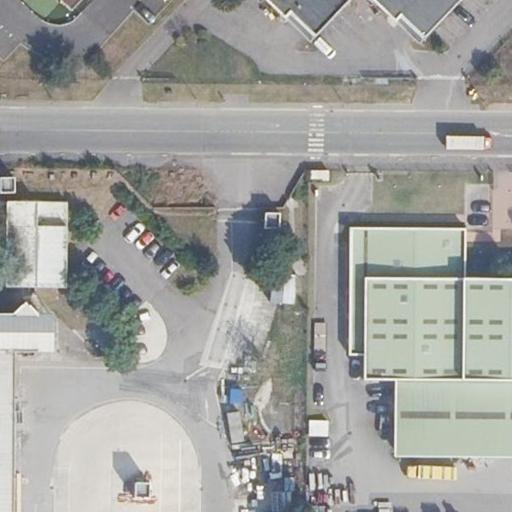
[(78,0),(61,0),(70,8),(78,0)]
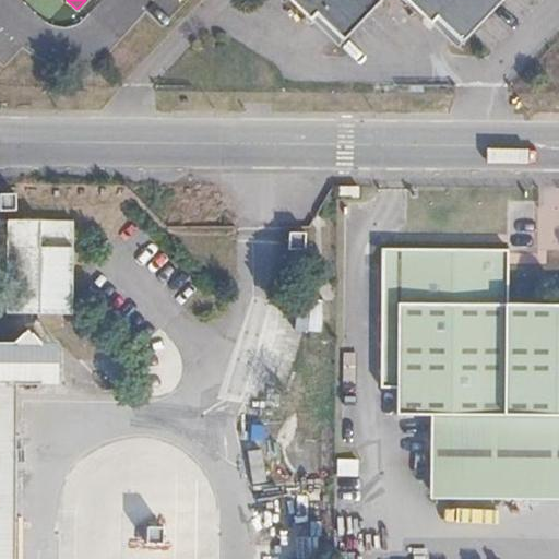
[(284,0),(309,23),(314,16),(342,44),(382,0),(401,0),(429,25),(435,20),(461,45),(503,0),(284,0)]
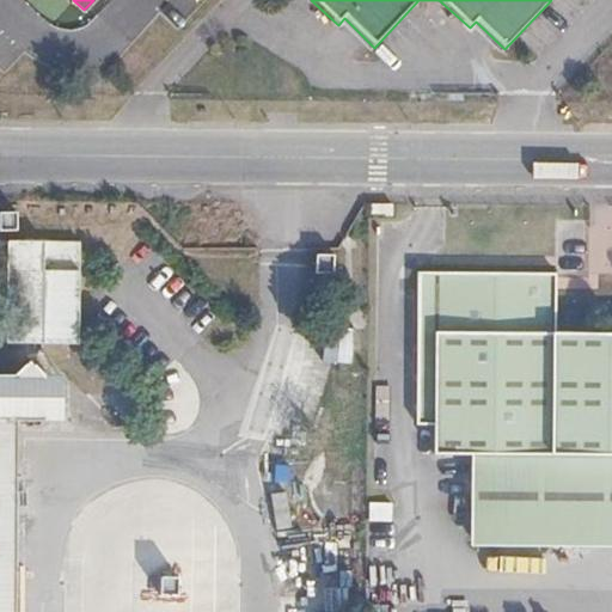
[(371,207),(371,220),(392,220),(392,207),(371,207)]
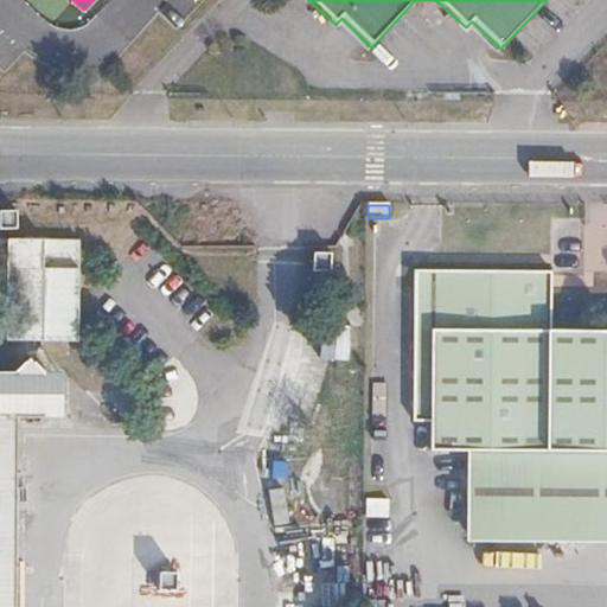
[(0,339),(74,342),(76,238),(0,235),(0,339)]
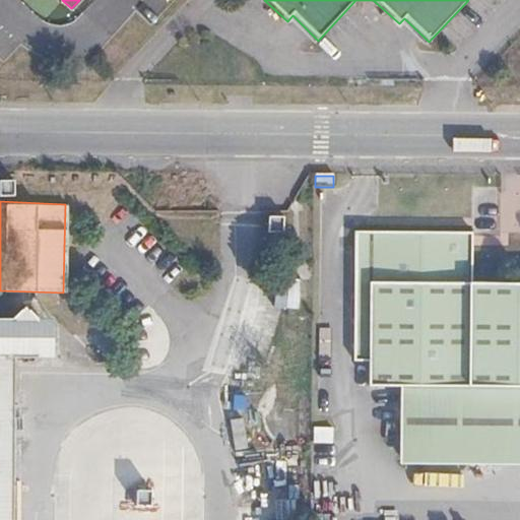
[(471,234),(355,232),(354,361),(370,363),(369,387),(401,387),(400,457),(519,458),(519,283),(470,283),(471,234)]
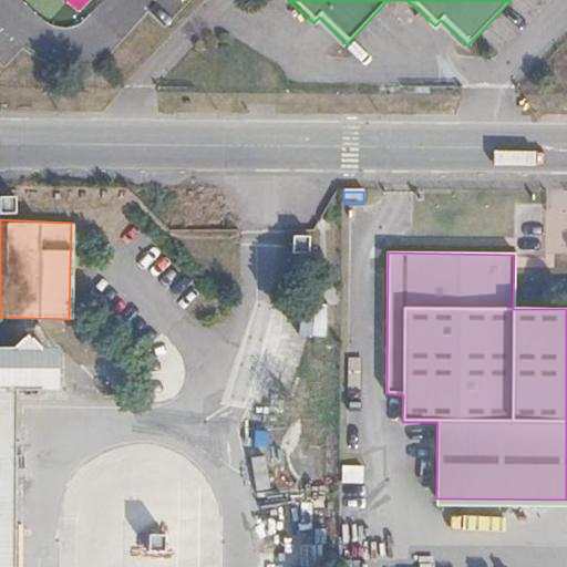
[(323,338),(328,302),(299,299),(295,333),(323,338)]
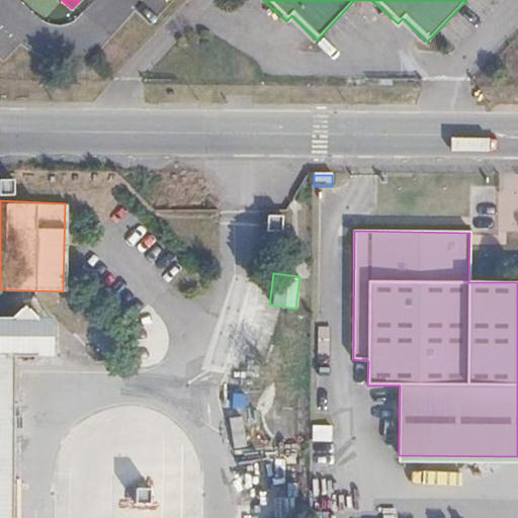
[(44,330),(37,322),(26,307),(11,319),(0,318),(0,517),(12,517),(15,358),(34,357),(35,337),(44,330)]
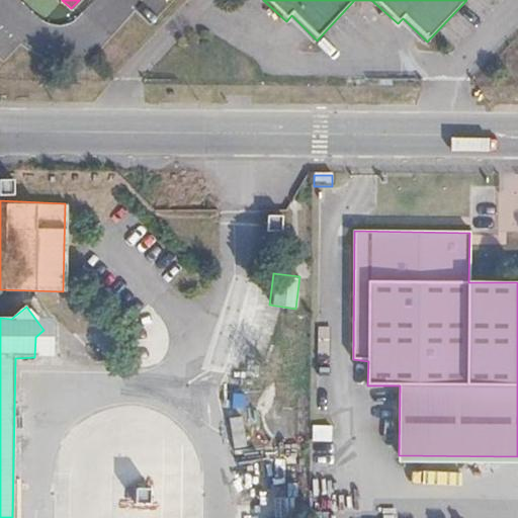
[(50,322),(37,322),(44,330),(35,337),(34,357),(50,358),(50,322)]
